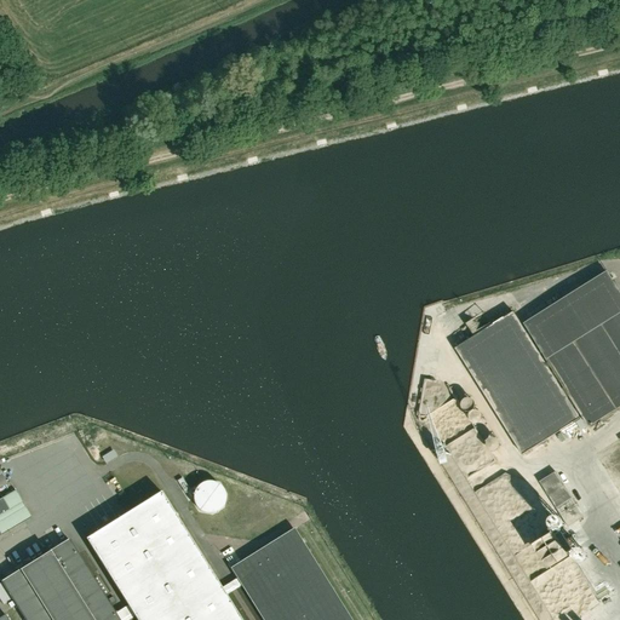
[(619,407),(619,292),(607,273),(589,285),(586,286),(526,323),(549,360),(564,388),(561,389),(543,360),(522,326),(514,313),(510,314),(455,349),(463,360),(522,455),(527,452),(552,436),(580,419),(566,397),(569,395),(589,426),(619,407)]
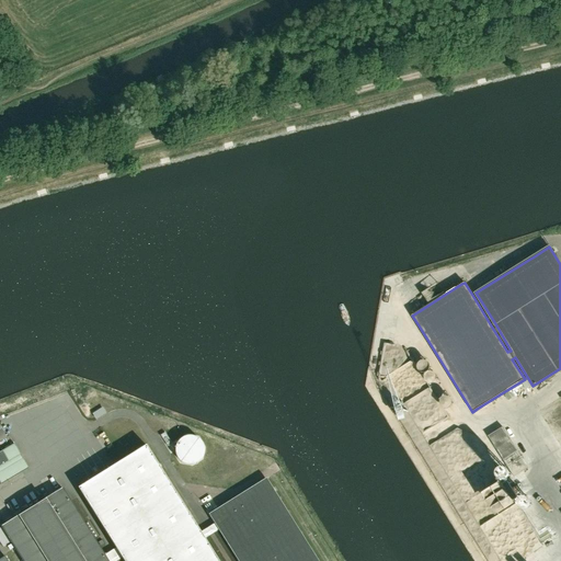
[(514,477),(515,476),(524,470),(522,467),(526,465),(503,427),(489,436),(514,477)]
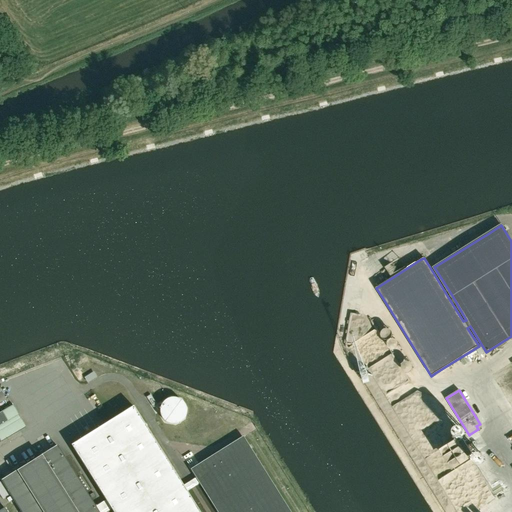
[(175,397),(170,398),(165,399),(162,403),(159,407),(159,411),(160,416),(162,420),(166,423),(170,425),(175,425),(180,423),(183,420),(186,416),(186,411),(185,406),(183,402),(179,399),(175,397)]
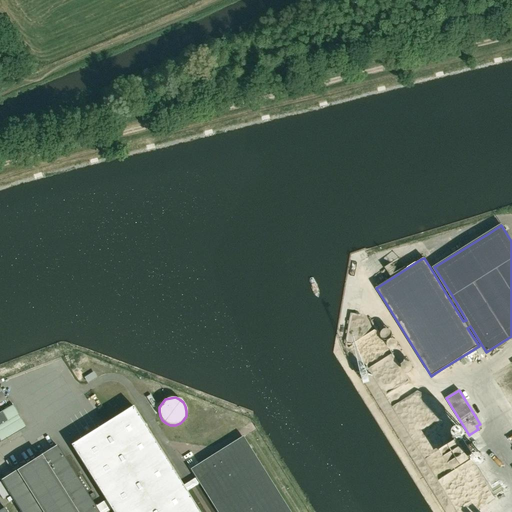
[(13,404),(0,411),(0,442),(26,427),(13,404)]
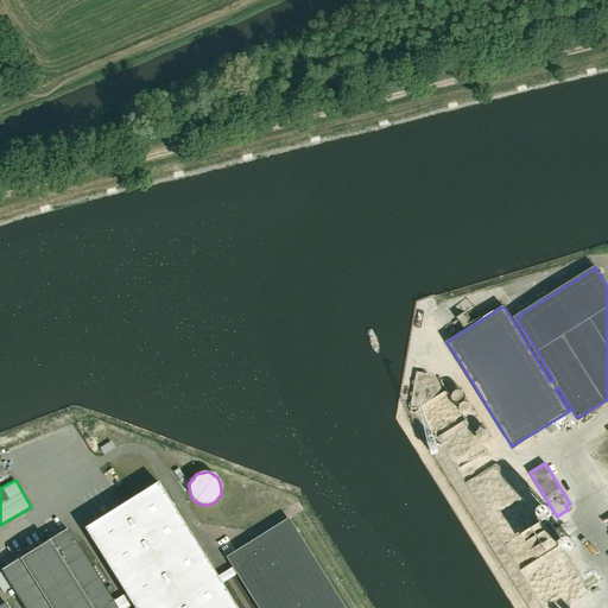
[(236,607),(222,584),(217,577),(158,482),(84,529),(125,594),(119,597),(125,607),(127,607),(132,606),(133,607),(236,607)]
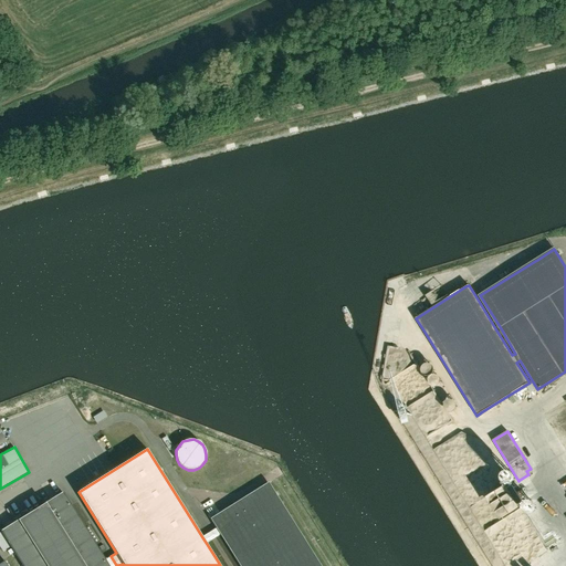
[(320,565),(269,484),(269,483),(211,519),(217,527),(202,537),(207,544),(221,535),(240,565),(320,565)]
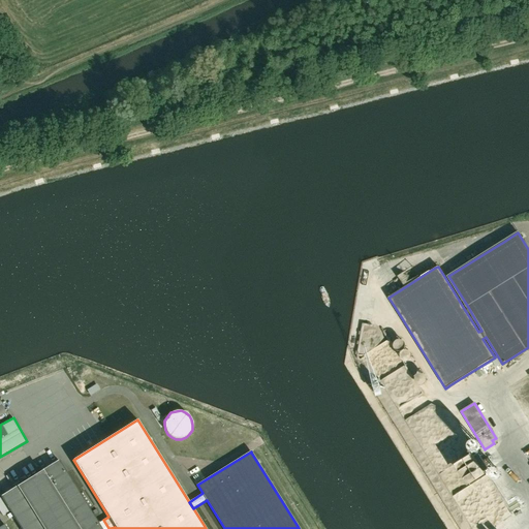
[(101,528),(59,460),(1,496),(22,528),(7,528),(4,524),(0,526),(0,528),(101,528)]
